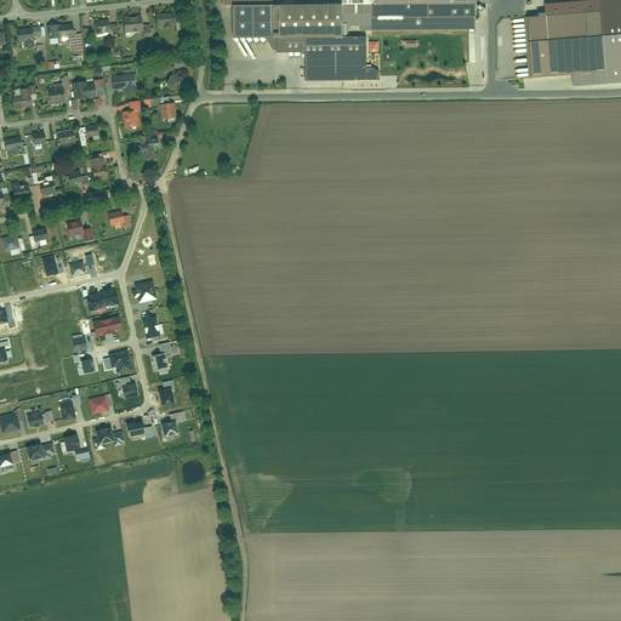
[(223,0),(224,6),(234,6),(234,38),(267,38),(278,53),(307,52),(307,38),(369,36),(478,35),(477,4),(488,3),(488,0),(223,0)]
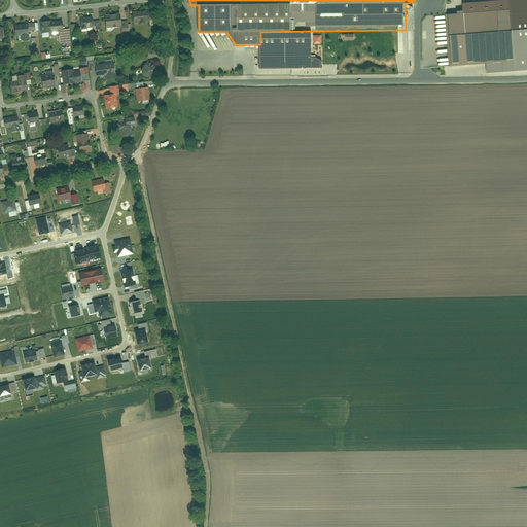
[(455,14),(445,15),(449,65),(515,60),(513,34),(526,32),(526,8),(461,14),(460,10),(455,11),(455,14)]
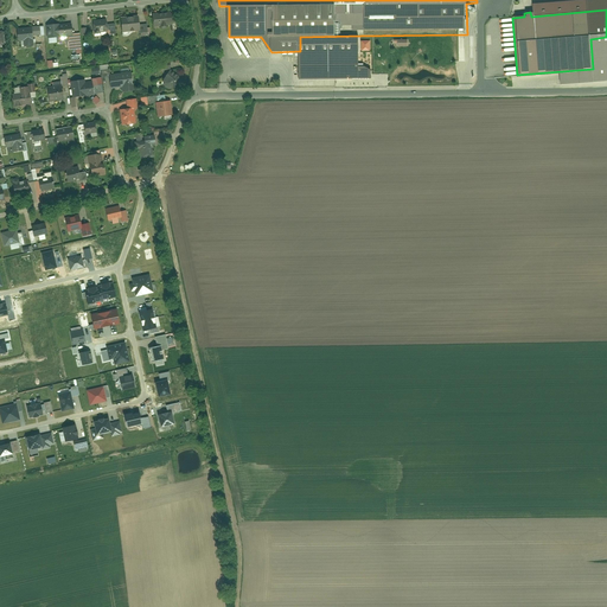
[(173,12),(153,14),(155,26),(171,25),(174,24),(174,20),(173,12)]
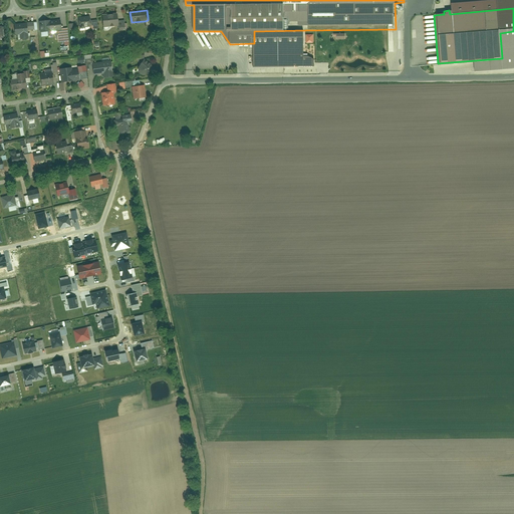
[(118,13),(103,14),(104,27),(118,26),(119,25),(119,20),(118,13)]
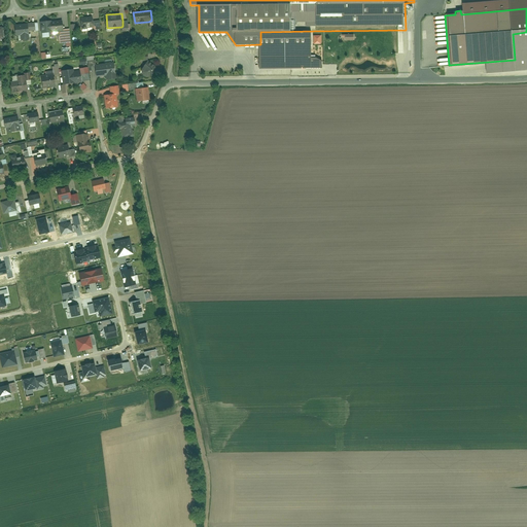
[(94,16),(81,18),(82,29),(95,27),(94,21),(94,16)]
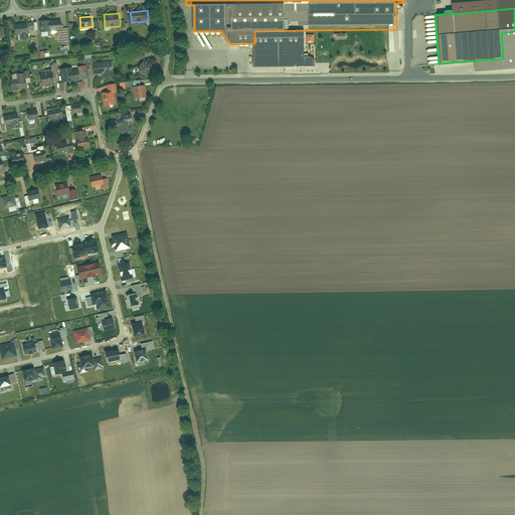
[(61,19),(40,20),(41,31),(42,31),(58,30),(63,29),(62,28),(61,19)]
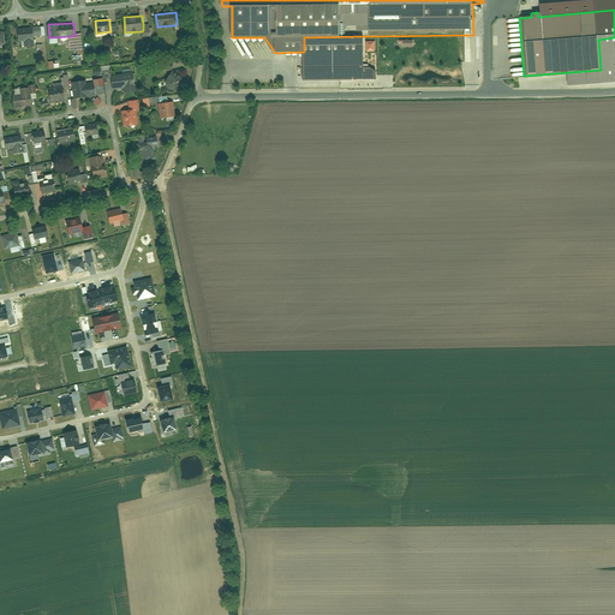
[(45,25),(34,27),(35,36),(46,36),(45,25)]
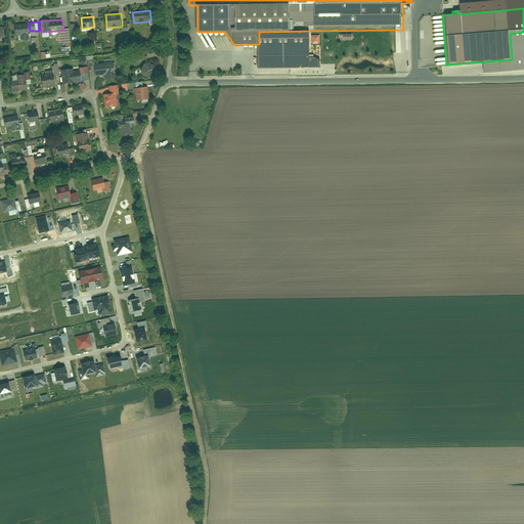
[(29,23),(15,25),(16,35),(22,35),(22,40),(31,39),(30,31),(29,23)]
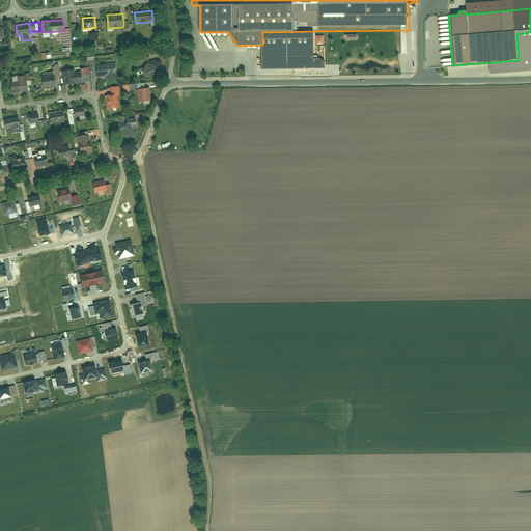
[(72,28),(64,29),(65,30),(60,31),(61,35),(60,35),(61,44),(73,43),(72,28)]
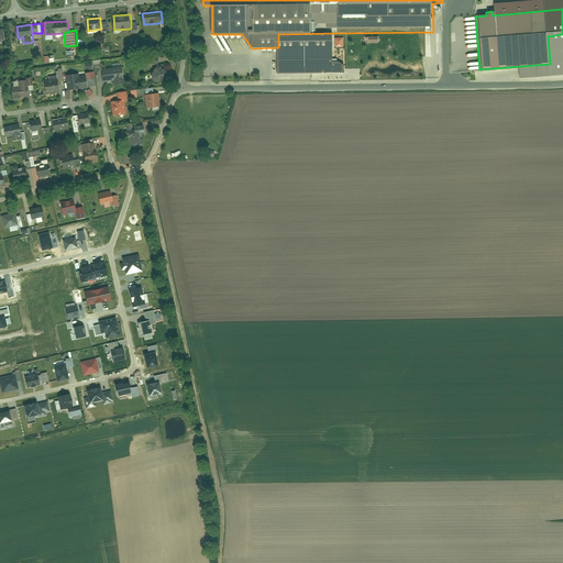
[(334,33),(278,34),(278,47),(278,73),(345,73),(345,64),(340,61),(333,61),(334,55),(334,33)]
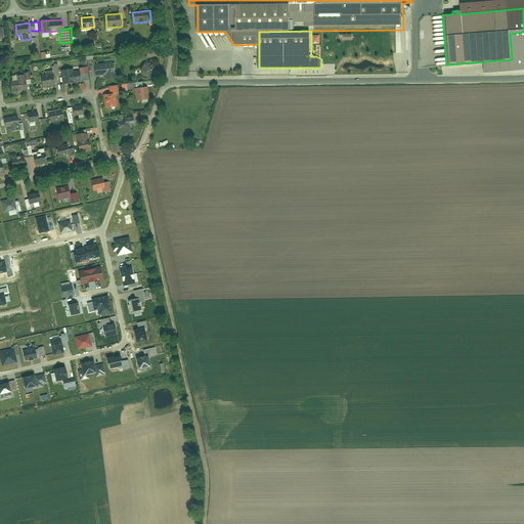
[(147,76),(156,75),(156,66),(148,59),(142,69),(142,72),(143,75),(147,76)]
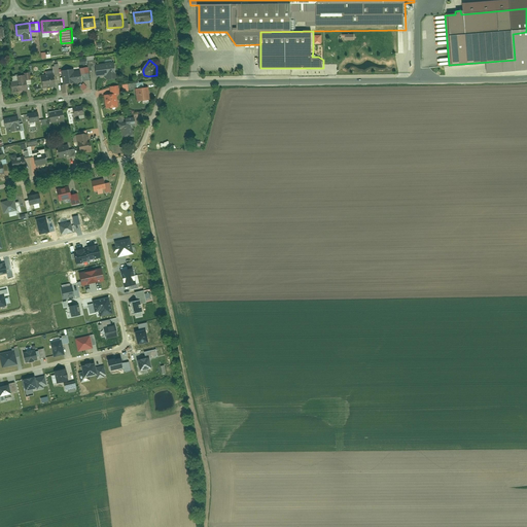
[(114,62),(96,65),(98,76),(107,75),(108,79),(117,78),(114,62)]
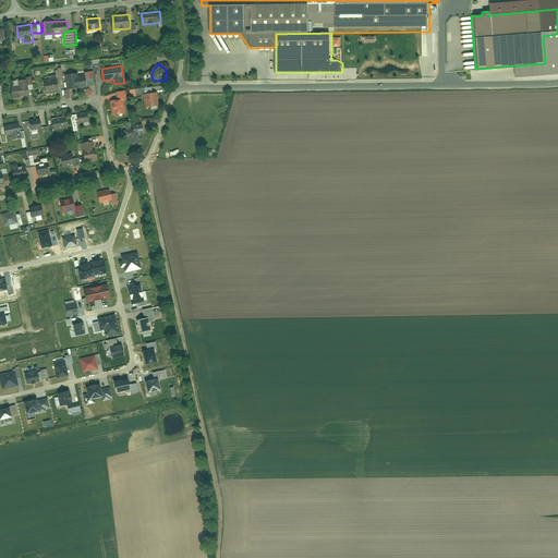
[(65,75),(68,89),(87,86),(85,73),(65,75)]
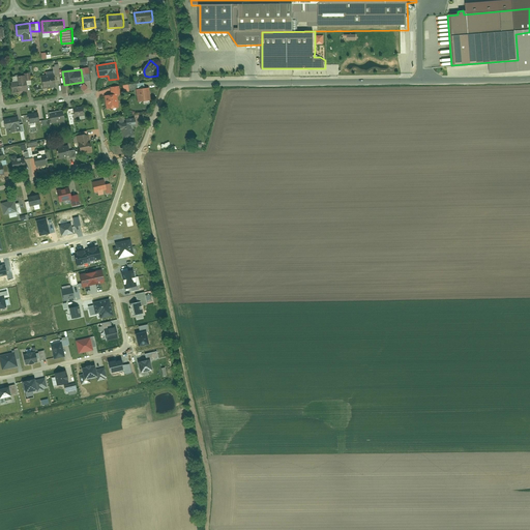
[(11,82),(13,93),(28,90),(26,75),(18,76),(19,81),(11,82)]
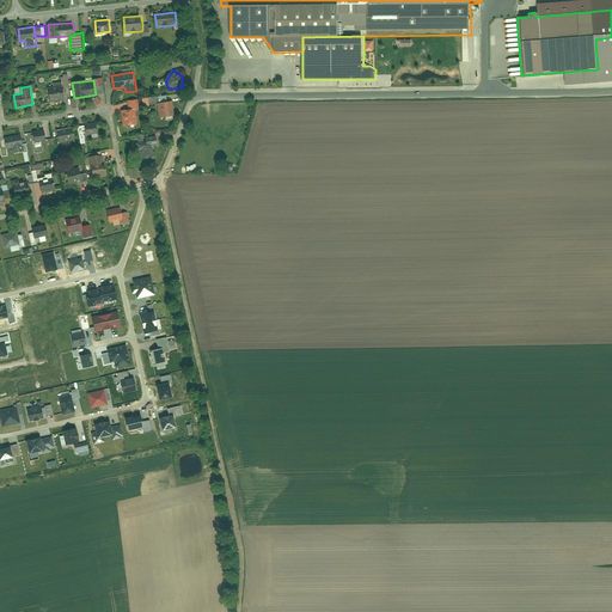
[(63,86),(49,87),(51,102),(66,99),(63,86)]
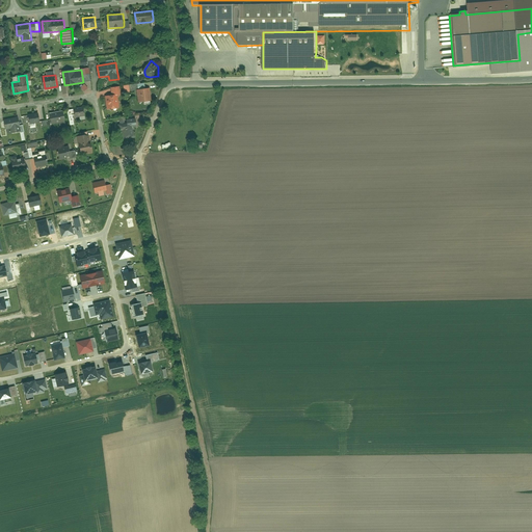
[(151,87),(137,89),(138,102),(153,100),(151,87)]
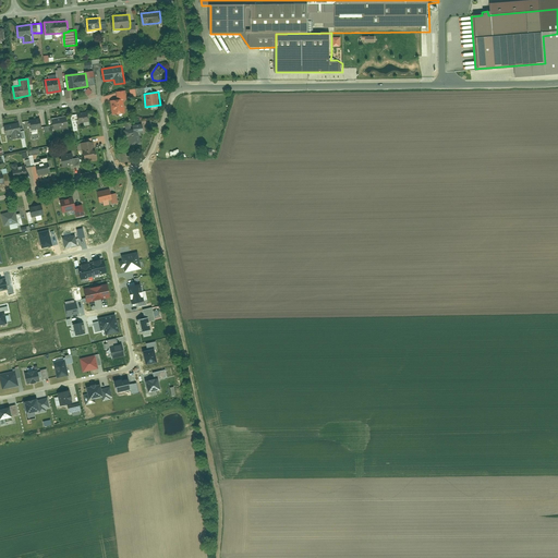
[(123,99),(111,100),(112,114),(126,112),(123,99)]
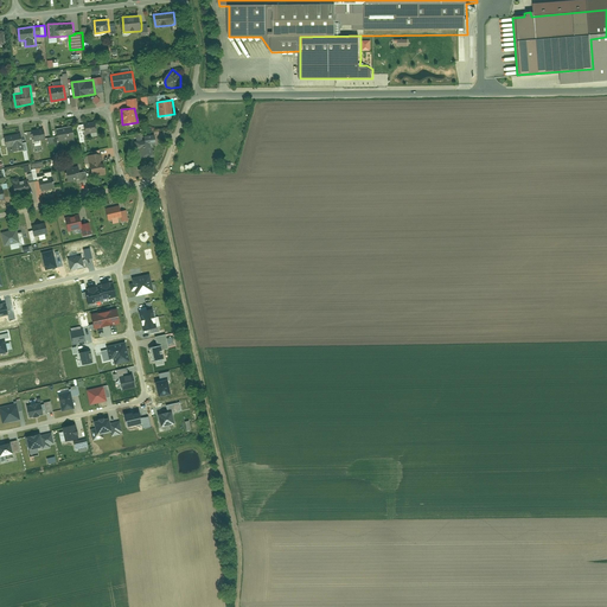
[(84,122),(87,134),(98,132),(96,121),(84,122)]
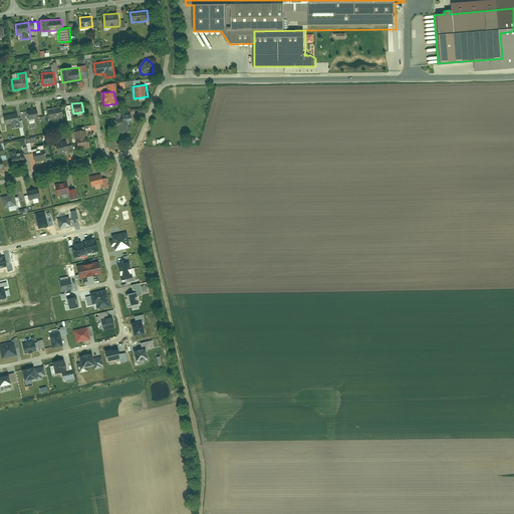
[(61,106),(48,108),(50,119),(63,116),(61,106)]
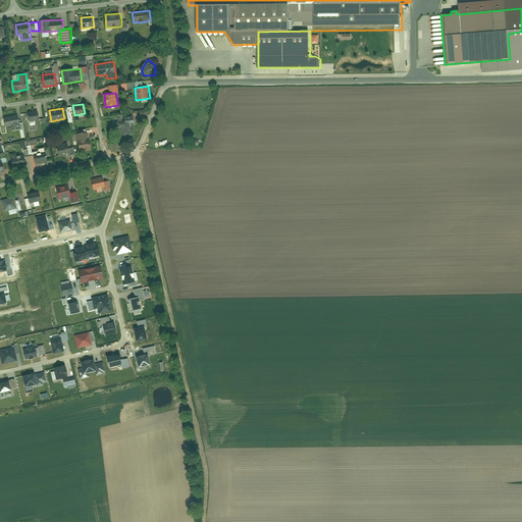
[(38,110),(29,112),(30,121),(40,120),(38,110)]
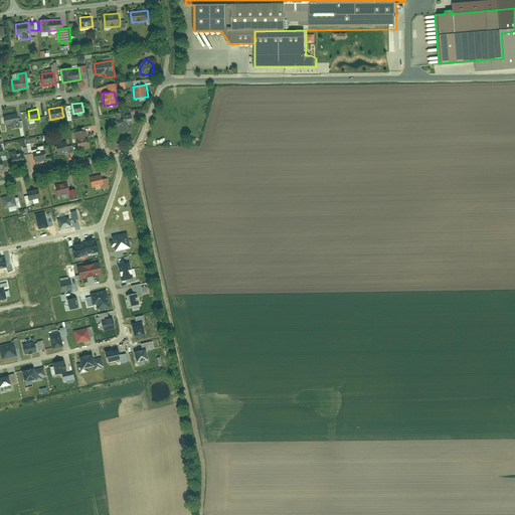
[(4,116),(6,125),(10,125),(12,129),(21,127),(18,113),(4,116)]
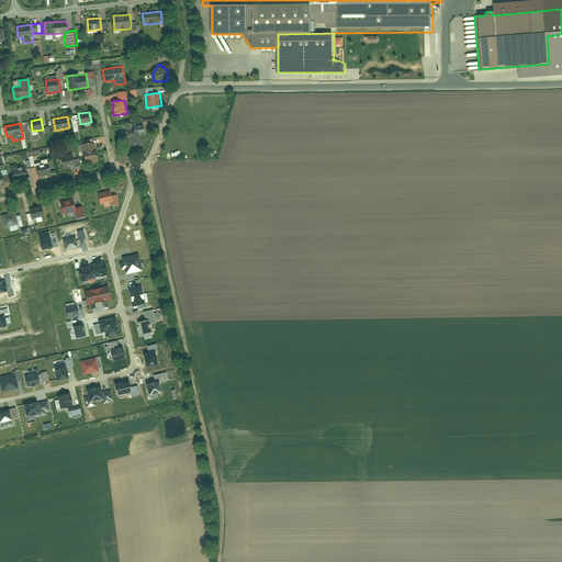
[(144,123),(126,125),(128,137),(131,137),(132,146),(144,144),(142,133),(146,133),(144,123)]
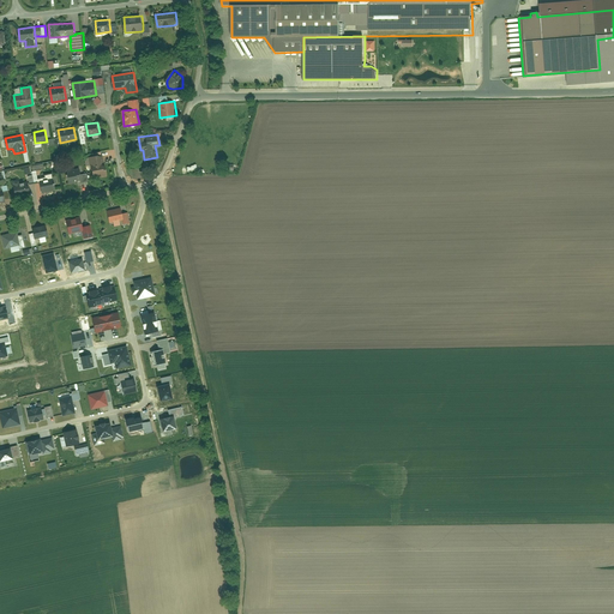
[(58,139),(48,140),(49,151),(58,150),(58,139)]
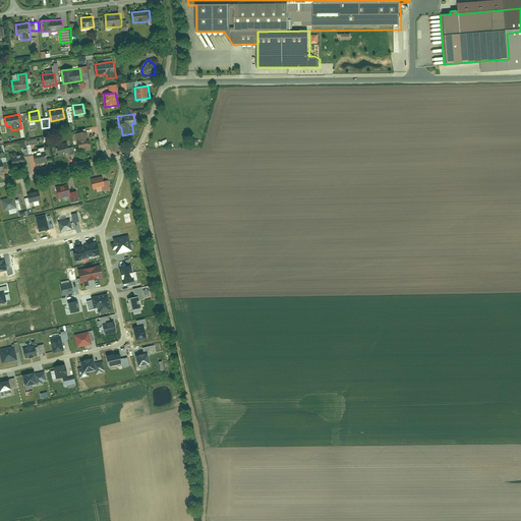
[(88,131),(76,132),(79,152),(92,150),(88,131)]
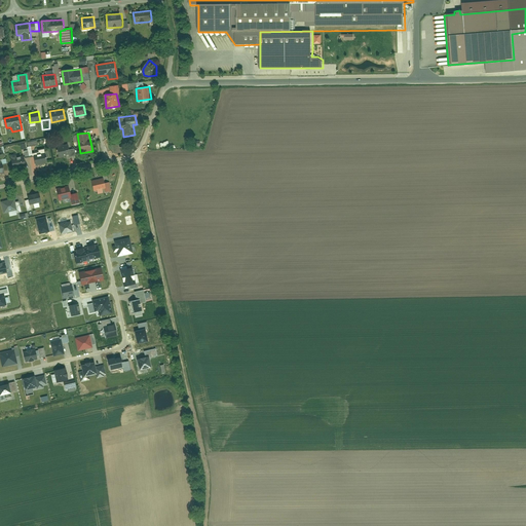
[(69,144),(58,147),(60,157),(71,155),(69,144)]
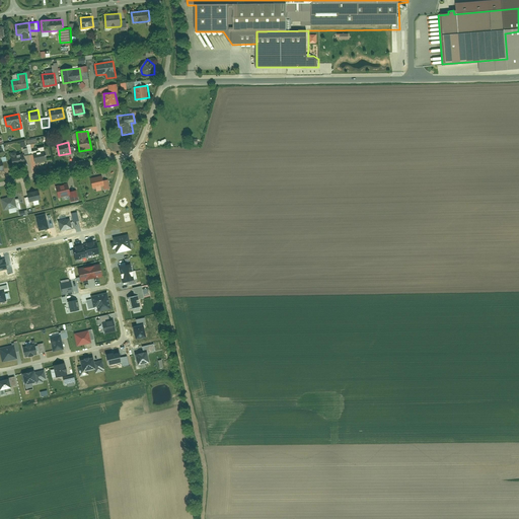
[(46,153),(35,155),(36,163),(48,161),(46,153)]
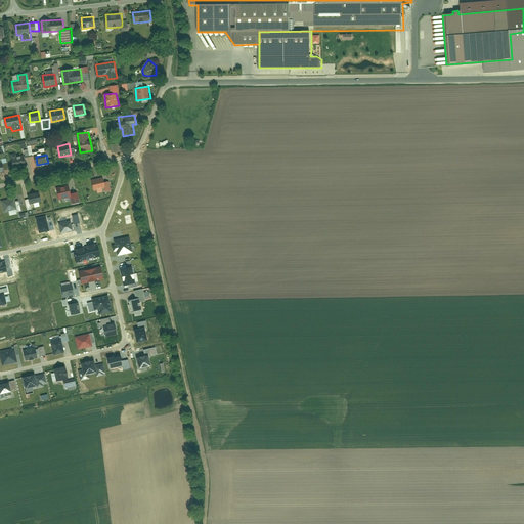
[(11,158),(13,168),(27,165),(25,156),(11,158)]
